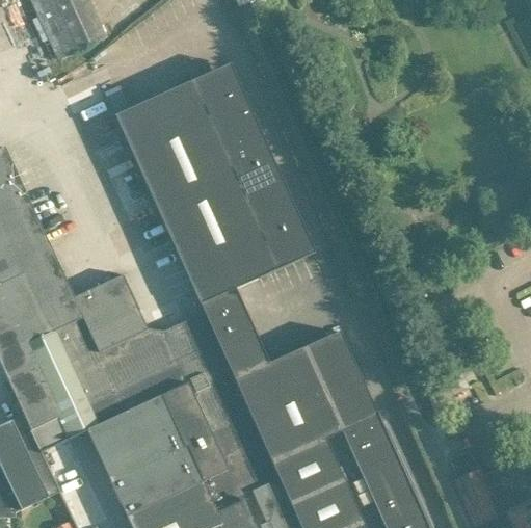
[(69,0),(37,15),(32,18),(43,40),(49,36),(58,57),(107,34),(90,0),(69,0)]
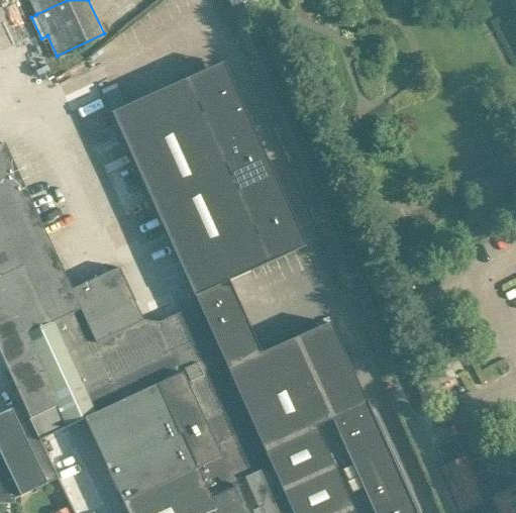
[(229,279),(285,253),(306,243),(223,60),(202,69),(111,110),(194,294),(229,279)]
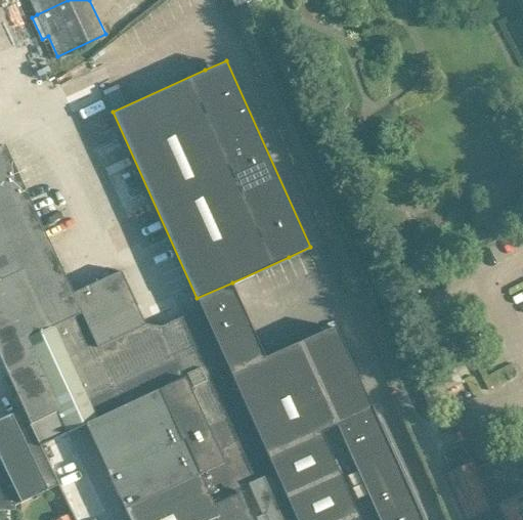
[(0,143),(0,354),(13,383),(17,391),(24,406),(31,421),(41,443),(70,430),(86,422),(94,440),(110,474),(125,508),(131,519),(252,519),(237,488),(236,487),(250,481),(262,510),(266,509),(287,499),(261,443),(200,305),(160,322),(145,321),(134,296),(120,267),(73,290),(63,270),(47,233),(37,213),(5,142),(0,143)]
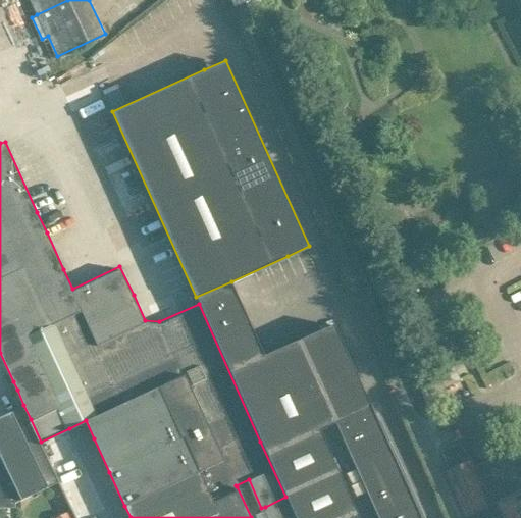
[(371,404),(333,321),(264,353),(257,338),(231,281),(196,297),(199,304),(260,442),(285,497),(294,517),(425,517),(373,403),(371,404)]
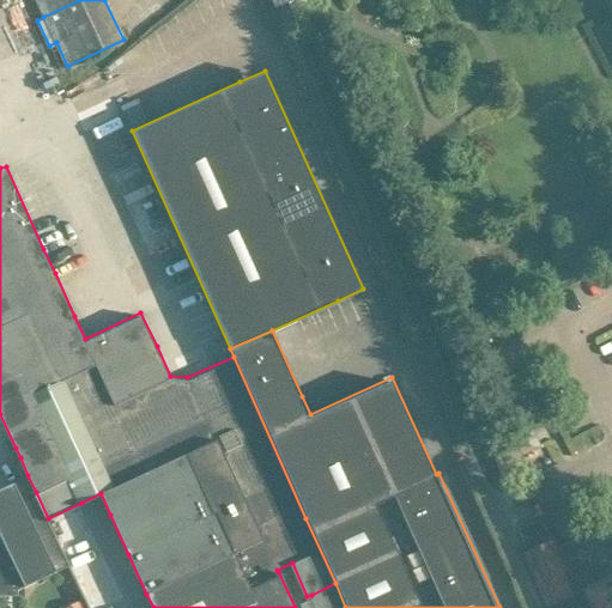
[(68,564),(36,492),(28,475),(0,487),(0,594),(18,593),(18,588),(68,564)]
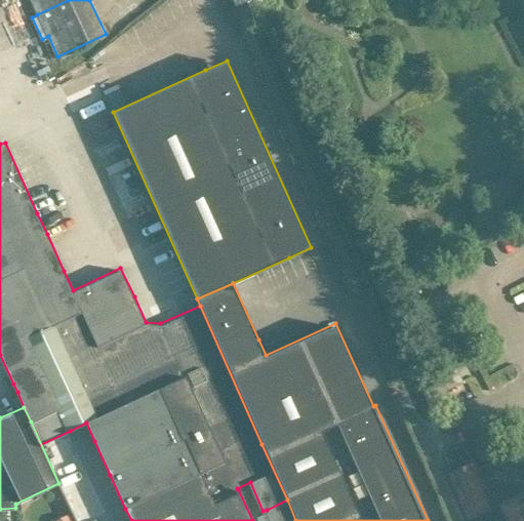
[(523,445),(508,453),(513,466),(523,459),(523,445)]
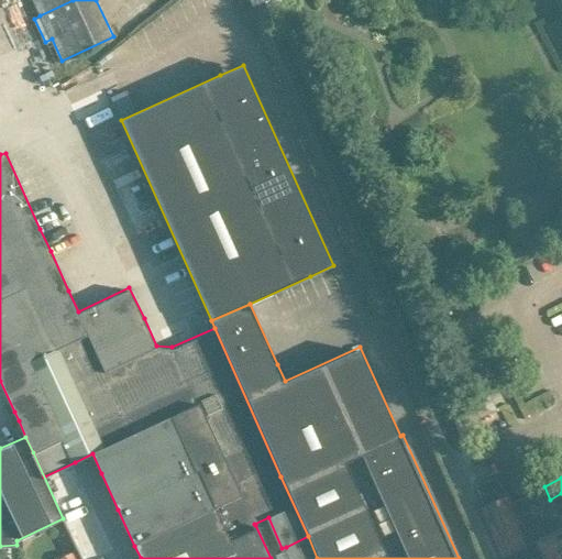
[(481,505),(494,536),(521,524),(508,494),(481,505)]
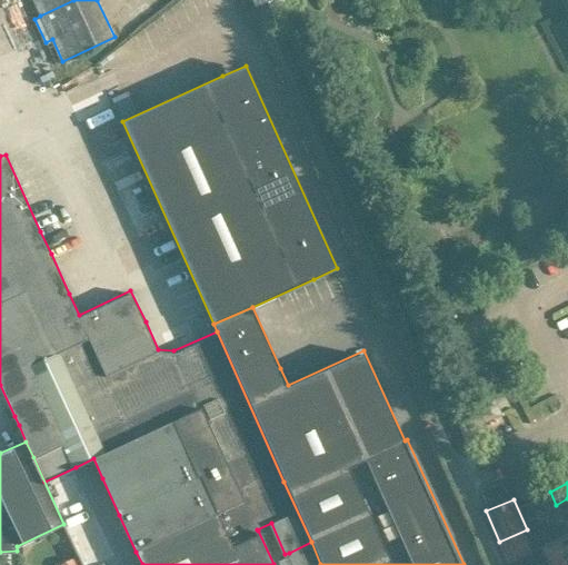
[(537,514),(530,501),(518,506),(525,519),(537,514)]
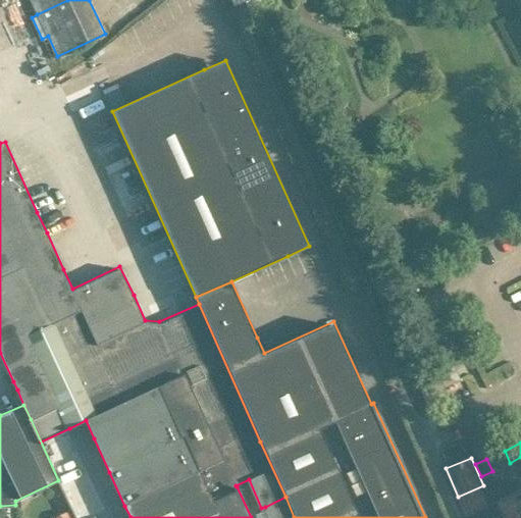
[(520,489),(498,502),(506,517),(520,517),(520,489)]
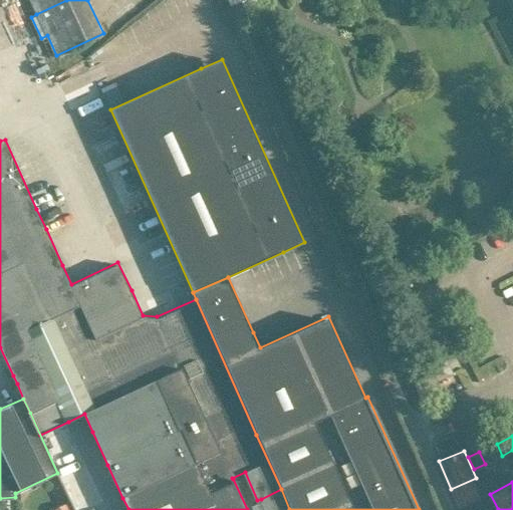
[(289,509),(281,489),(261,499),(265,509),(289,509)]
